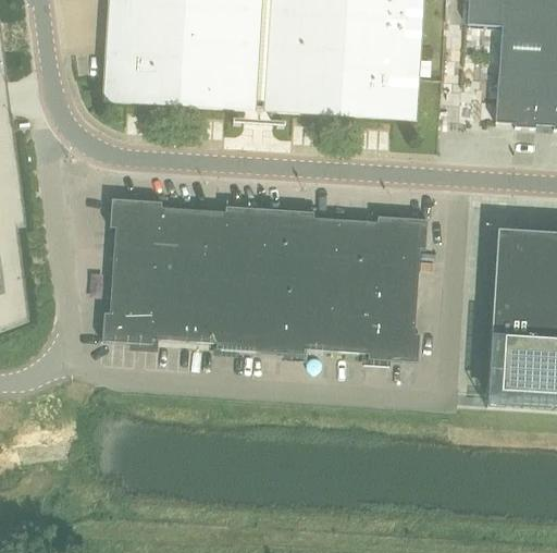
[(108,0),(104,59),(112,60),(110,90),(177,95),(177,99),(260,103),(342,109),(342,105),(409,109),(411,78),(419,78),(423,0),(108,0)]
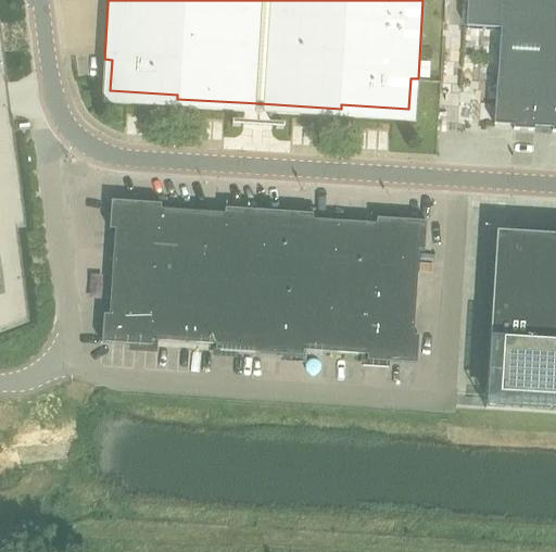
[(543,124),(551,0),(467,0),(466,24),(500,25),(494,121),(514,123),(513,126),(534,127),(534,124),(543,124)]
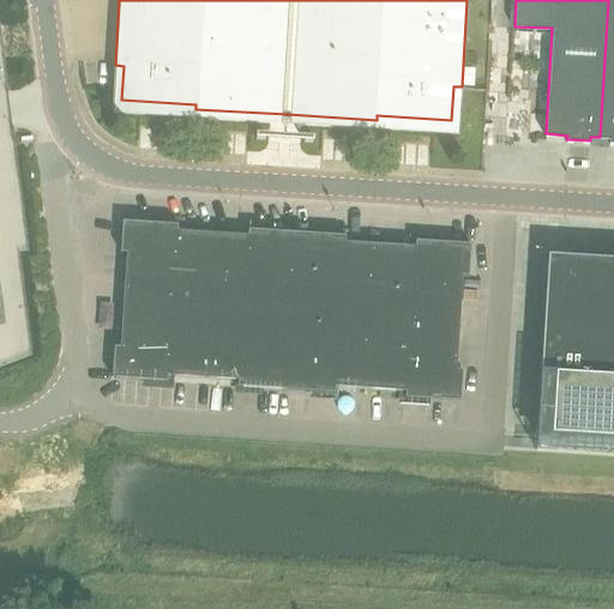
[(608,0),(600,137),(609,138),(609,142),(613,142),(613,0),(608,0)]
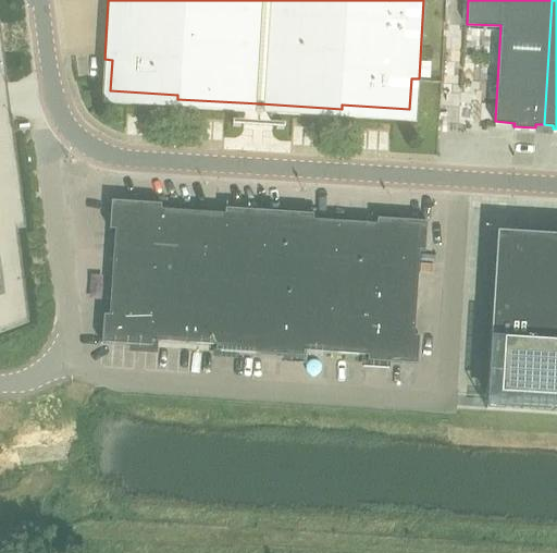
[(111,60),(104,59),(102,95),(177,99),(177,95),(110,90),(111,60)]
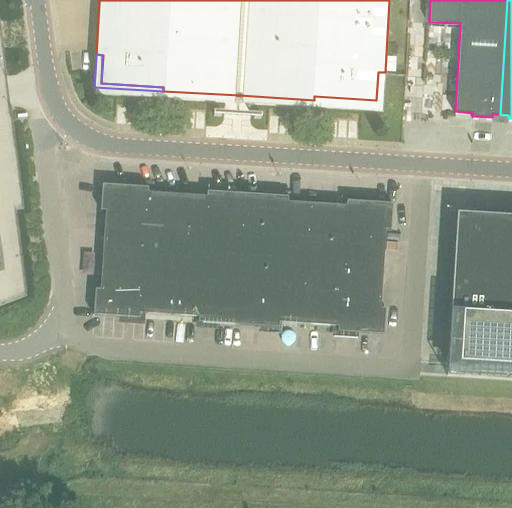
[(383,103),(385,72),(377,72),(376,100),(314,96),(314,99),(383,103)]
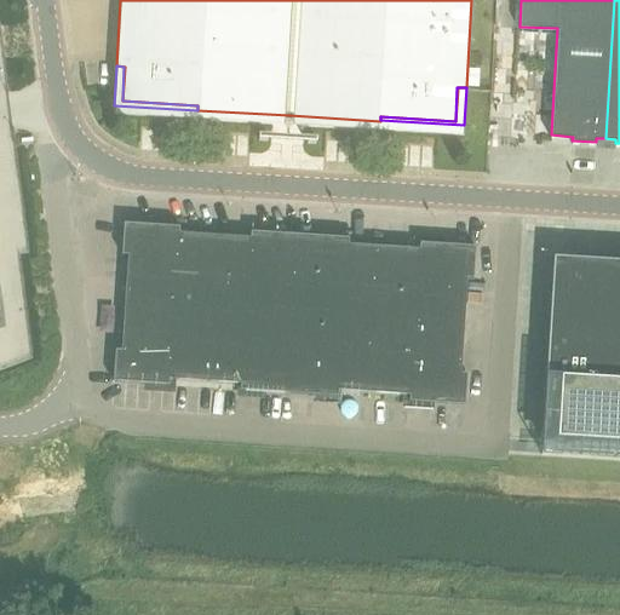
[(210,305),(214,233),(179,230),(179,224),(125,220),(122,252),(128,252),(125,300),(210,305)]
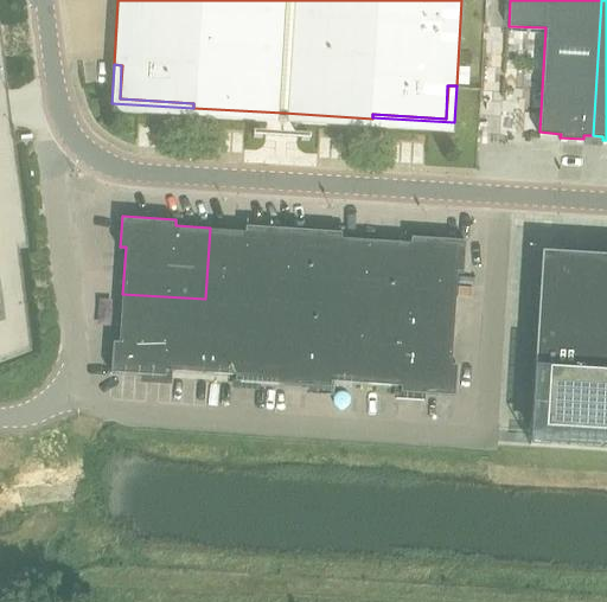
[(288,305),(294,228),(246,224),(246,230),(210,228),(205,299),(288,305)]
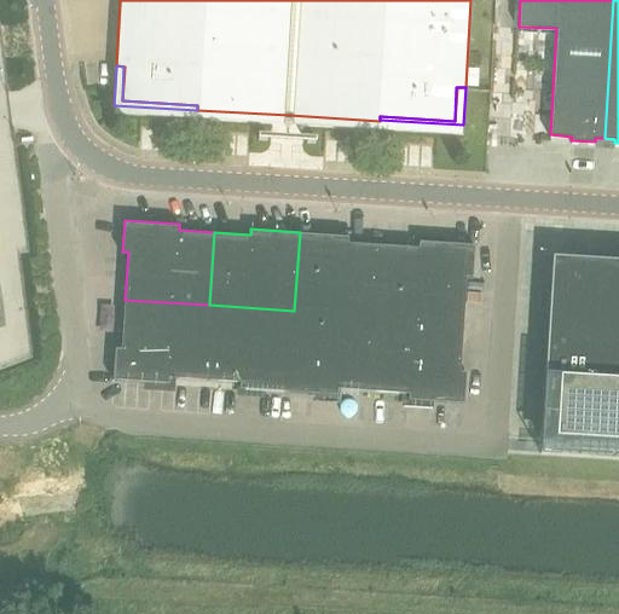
[(379,317),(383,243),(348,242),(348,235),(300,232),(294,311),(379,317)]
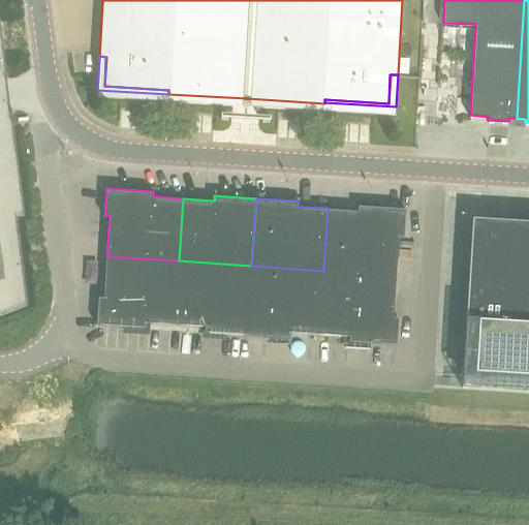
[(404,235),(406,208),(359,205),(358,210),(328,208),(323,271),(396,275),(399,235),(404,235)]
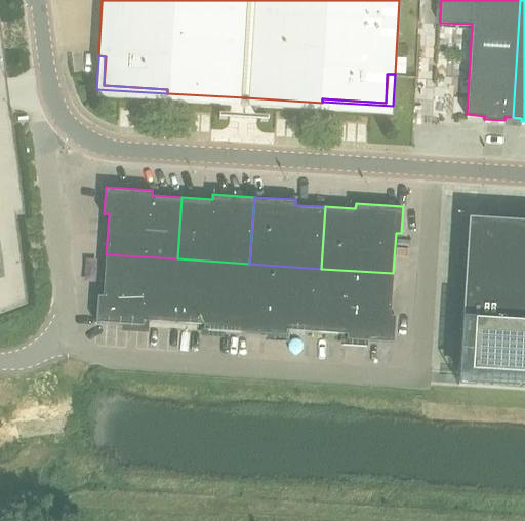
[(485,279),(465,278),(458,369),(458,383),(524,387),(524,219),(489,218),(485,279)]
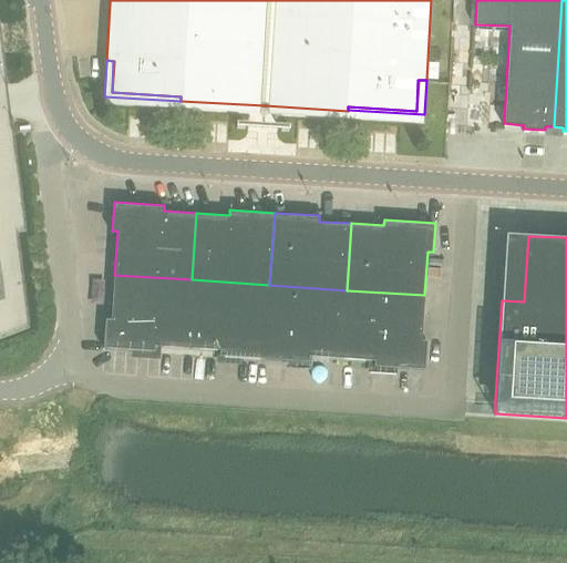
[(187,347),(192,279),(114,275),(112,318),(106,318),(104,347),(155,350),(155,345),(187,347)]
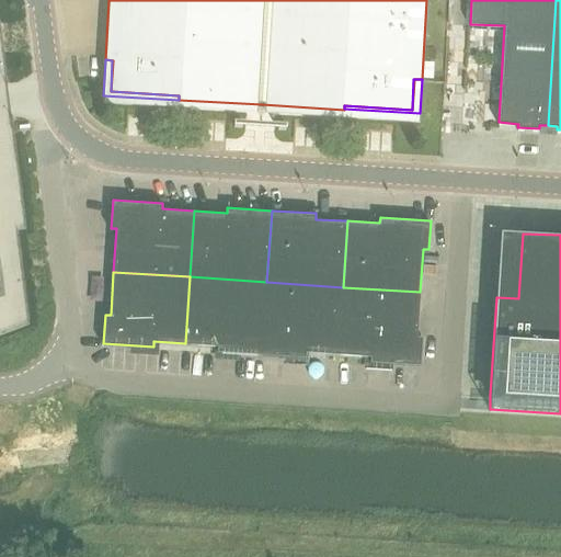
[(262,353),(266,282),(190,276),(185,343),(218,344),(218,351),(262,353)]
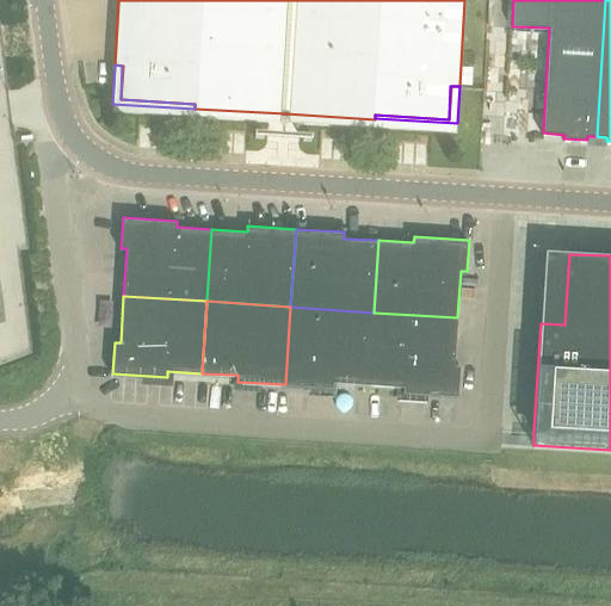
[(369,384),(374,313),(290,307),(285,384),(333,388),(334,382),(369,384)]
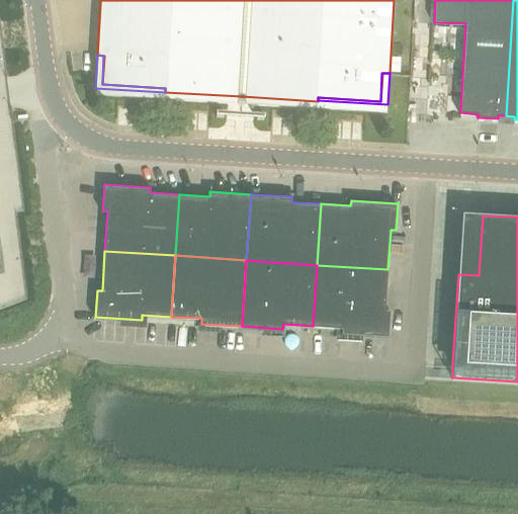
[(389,336),(391,310),(385,310),(387,269),(317,265),(313,326),(342,328),(342,333),(389,336)]
